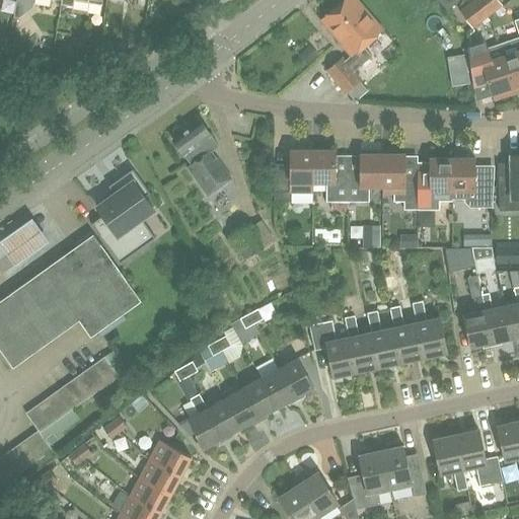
[(356,0),(344,0),(321,19),(352,55),(344,62),(341,59),(327,71),(346,93),(361,80),(354,72),(372,57),(363,47),(382,30),(356,0)]
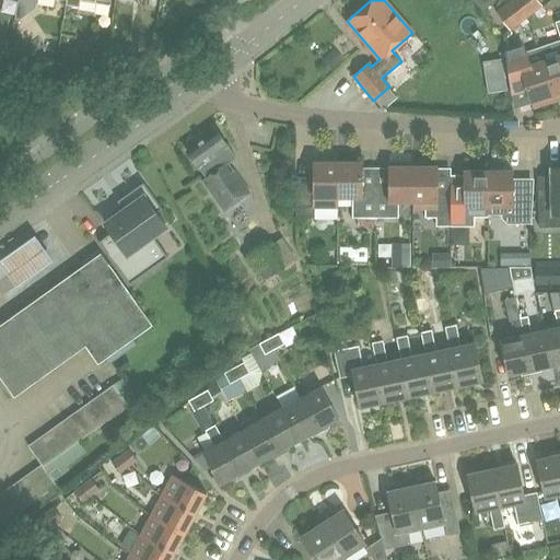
[(496,0),(474,0),(483,11),(496,0)]
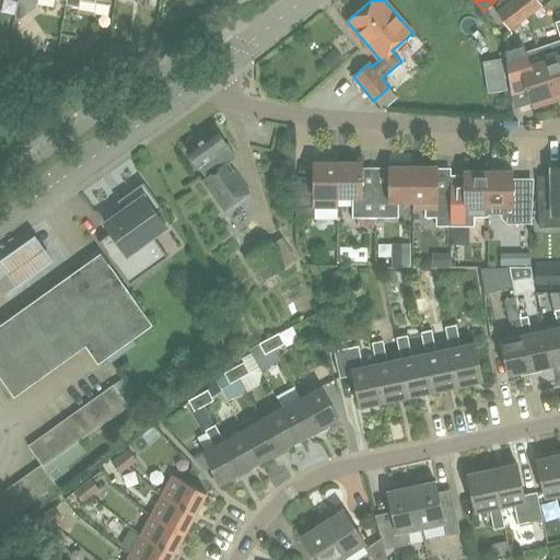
[(511,32),(544,7),(538,0),(514,0),(498,13),(511,32)]
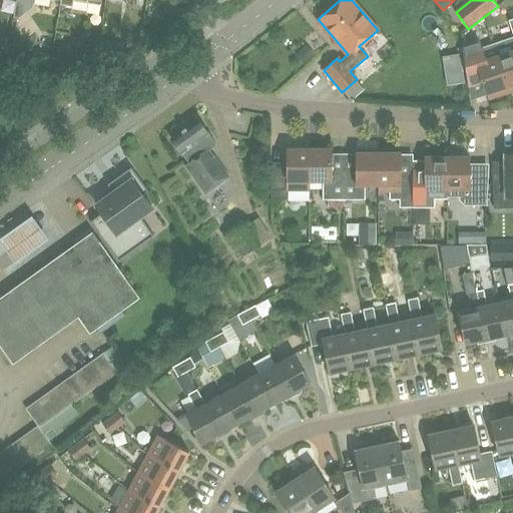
[(512,36),(494,43),(510,93),(512,92),(512,36)]
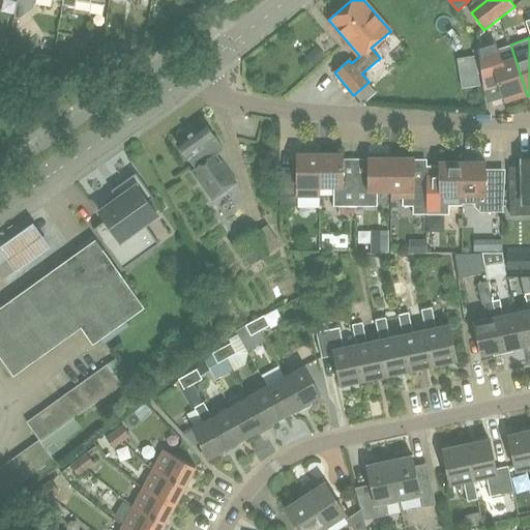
[(527,96),(510,45),(498,49),(497,45),(479,51),(484,88),(487,88),(499,84),(505,104),(527,96)]
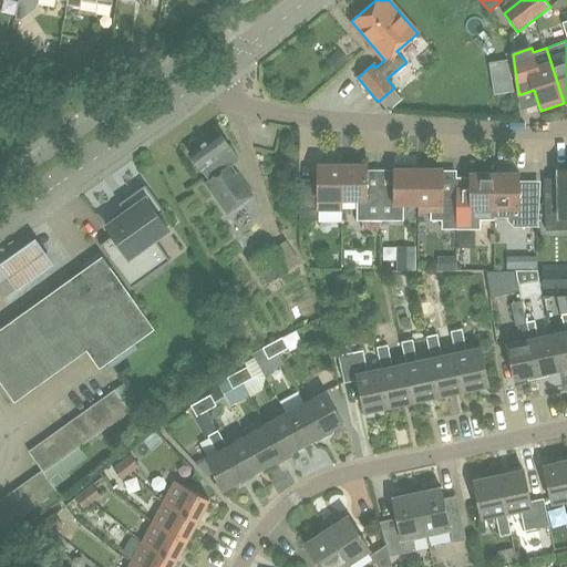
[(93,50),(91,64),(104,65),(106,52),(93,50)]
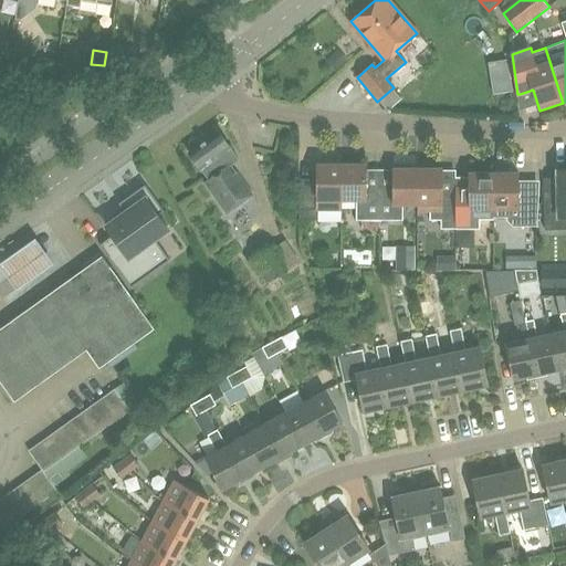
[(336,52),(326,60),(335,70),(344,62),(336,52)]
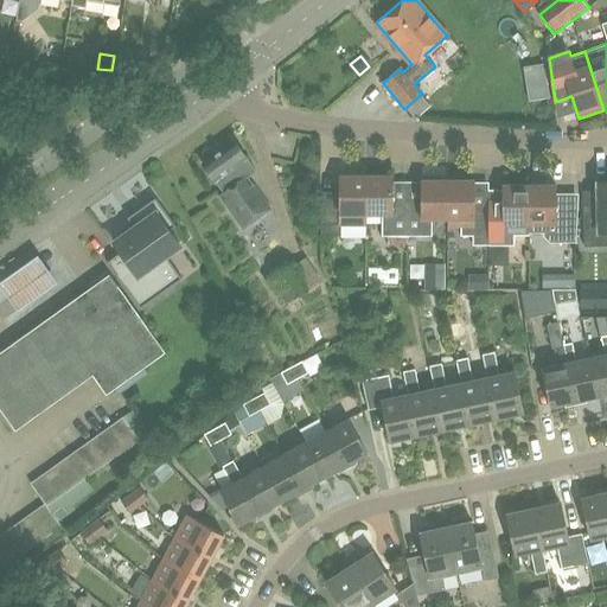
[(548,83),(529,87),(531,101),(549,97),(548,83)]
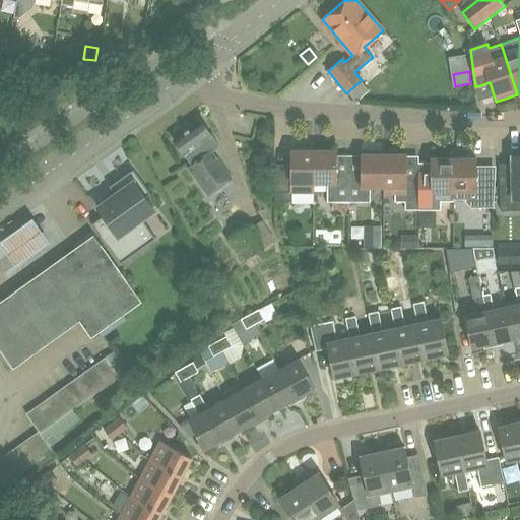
[(233,181),(213,152),(219,148),(201,123),(175,141),(192,167),(189,170),(208,198),(233,181)]
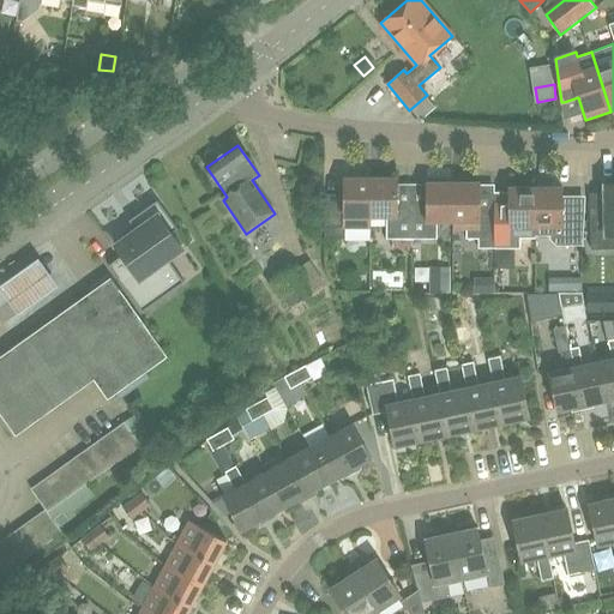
[(325,217),(326,228),(345,228),(345,229),(372,229),(372,218),(372,179),(344,179),(344,194),(344,217),(325,217)]
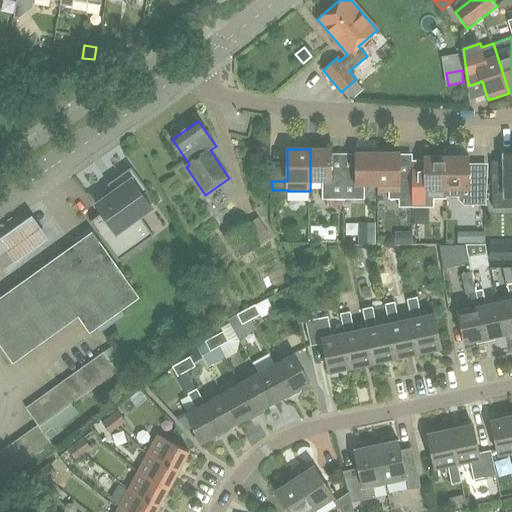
[(310,149),(310,182),(323,182),(323,200),(344,200),(344,175),(344,172),(332,172),(332,149),(310,149)]
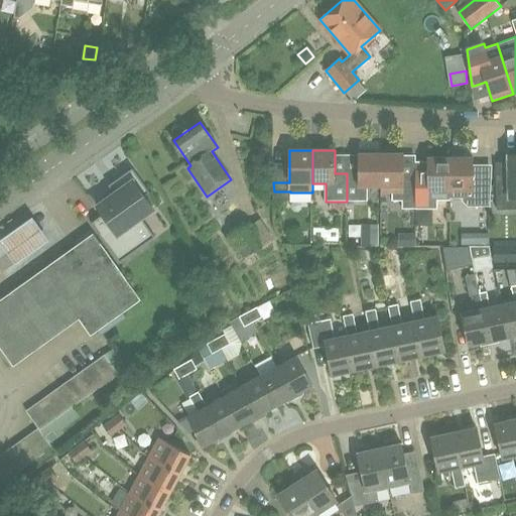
[(347,176),(347,202),(368,202),(368,187),(382,187),(382,154),(359,154),(359,176),(347,176)]
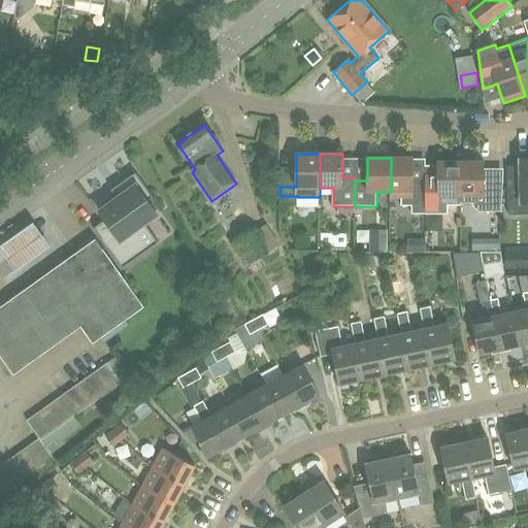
[(391,192),(391,198),(402,198),(402,206),(413,206),(413,215),(426,215),(426,186),(426,182),(414,182),(414,158),(391,158),(391,192)]
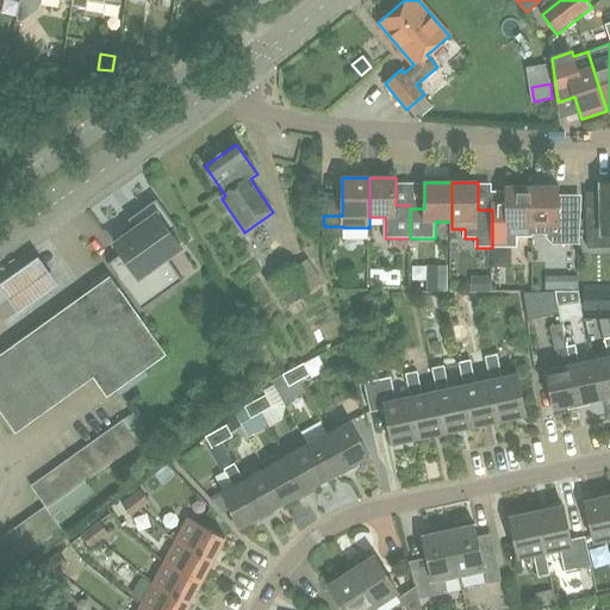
[(602,213),(587,213),(589,249),(609,248),(609,184),(602,185),(602,213)]
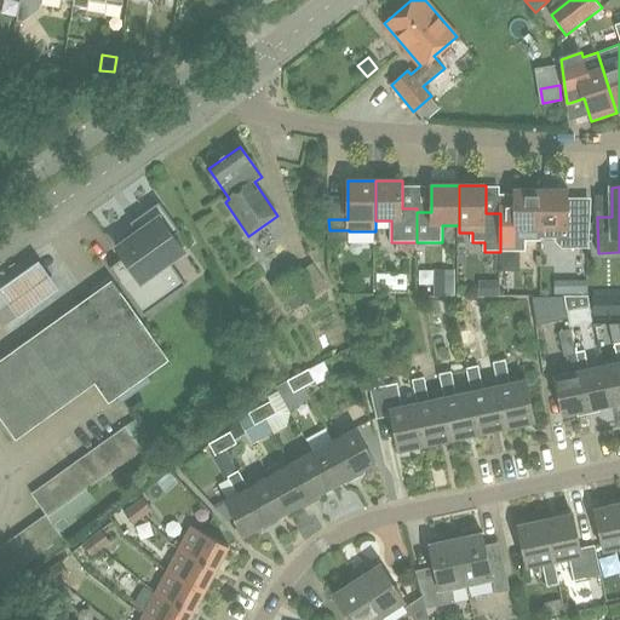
[(500,218),(500,252),(520,252),(527,252),(527,242),(541,242),(541,239),(541,230),(541,190),(515,190),(515,194),(515,218),(500,218)]
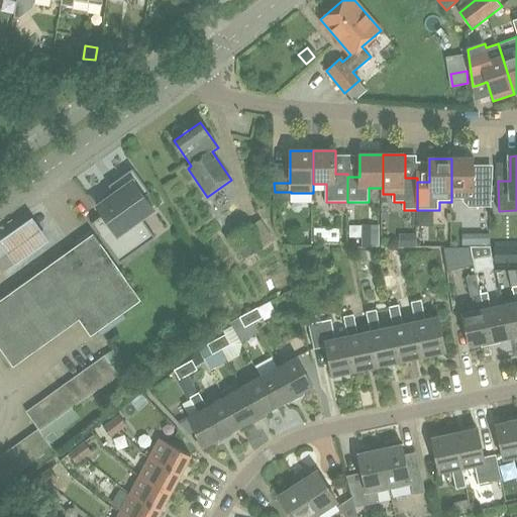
[(451,192),(451,199),(463,199),(463,202),(470,208),(491,207),(493,172),(474,172),(474,159),(451,159),(451,192)]
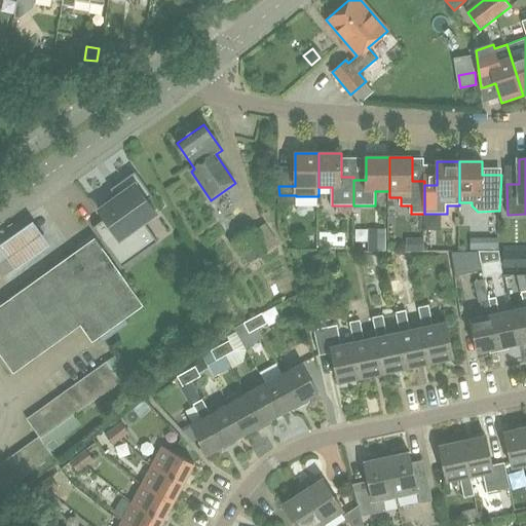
[(161,208),(153,195),(135,171),(117,183),(123,192),(99,210),(118,237),(107,246),(121,267),(145,250),(134,233),(146,224),(144,221),(161,208)]
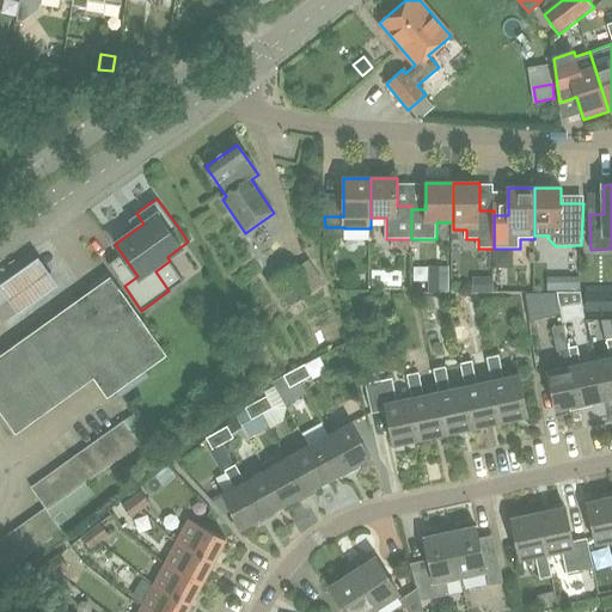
[(325,227),(325,239),(344,239),(344,228),(344,227),(325,227)]
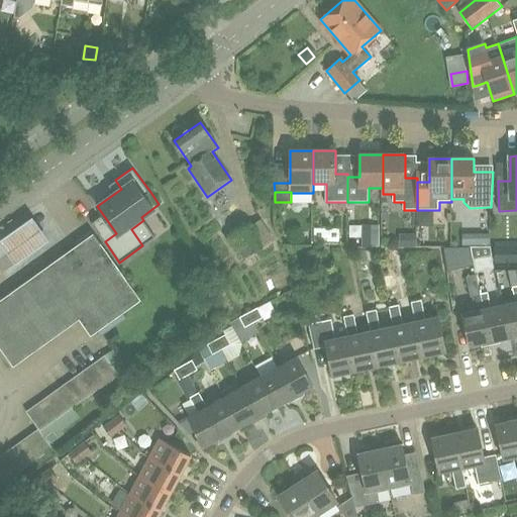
[(1,239),(11,256),(16,265),(49,241),(31,219),(1,239)]
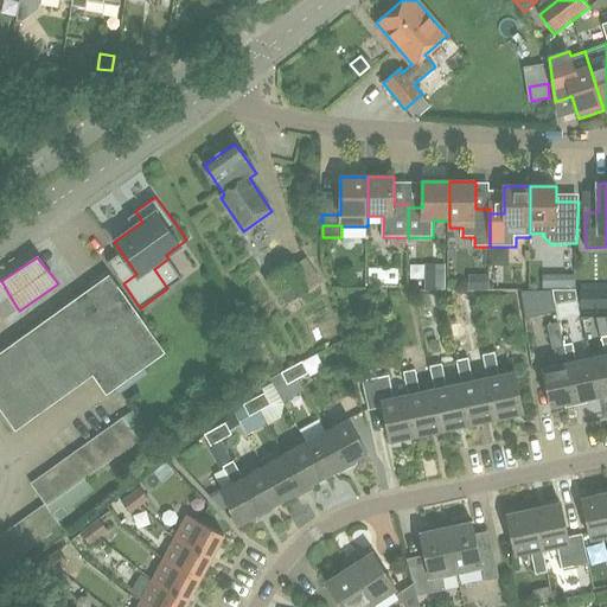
[(287,304),(307,291),(292,267),(272,280),(287,304)]
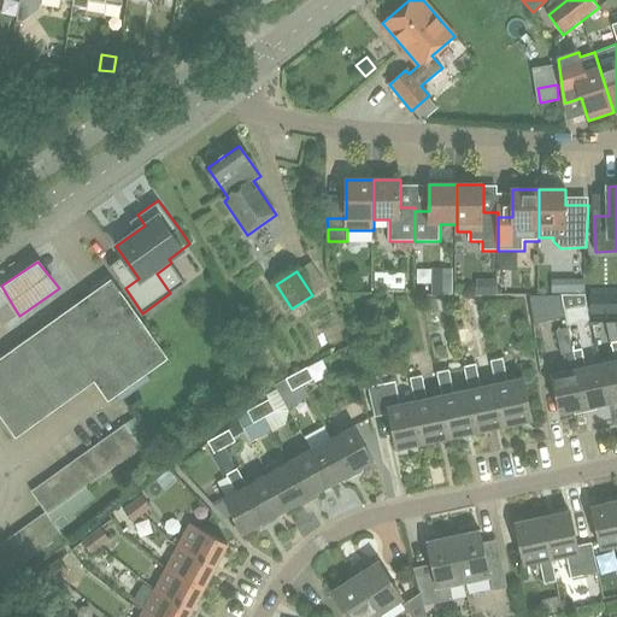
[(112,278),(0,359),(0,413),(17,438),(95,381),(109,400),(169,358),(112,278)]
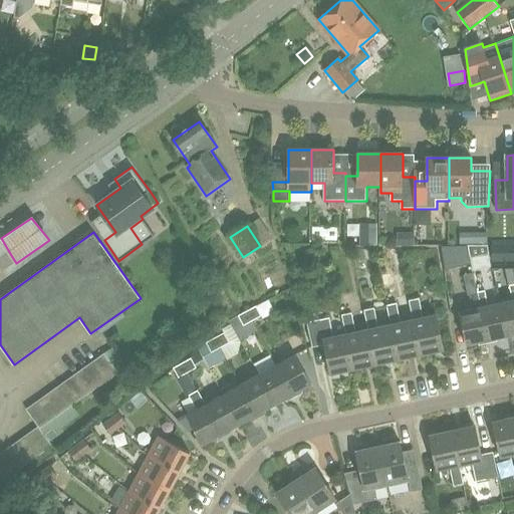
[(487,234),(473,234),(473,245),(487,245),(487,234)]
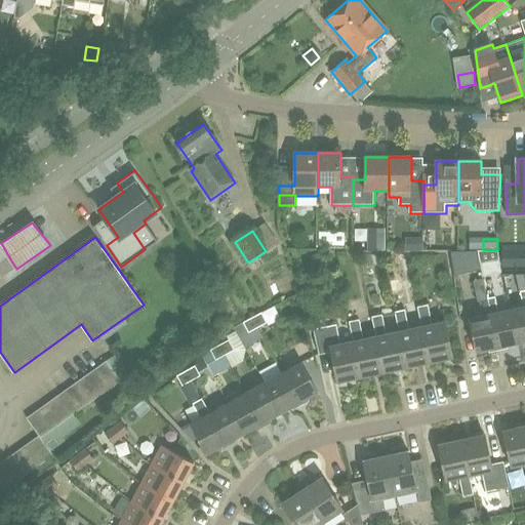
[(477,249),(466,249),(470,270),(481,268),(477,249)]
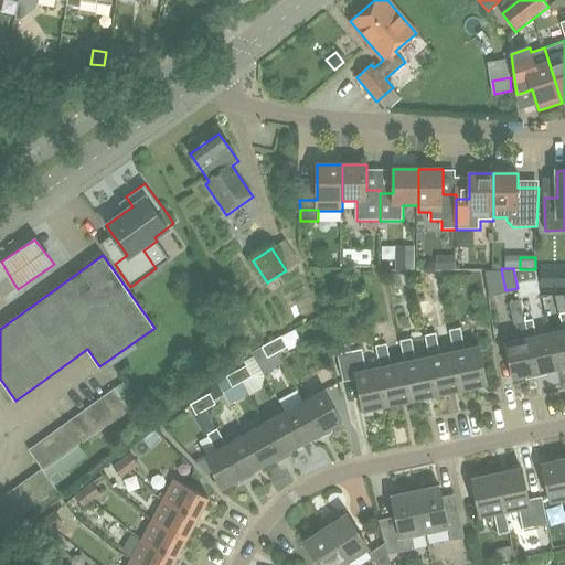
[(537,270),(515,270),(519,284),(537,281),(537,270)]
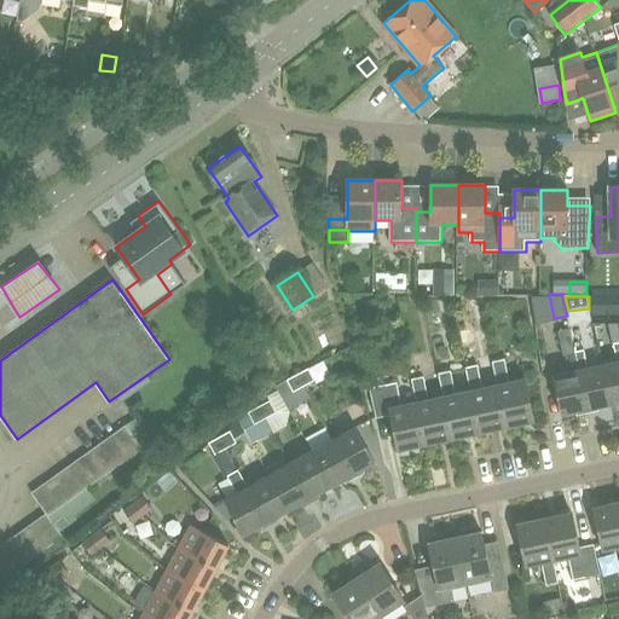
[(576,351),(573,341),(572,341),(570,329),(557,331),(563,354),(566,356),(570,372),(554,376),(562,416),(588,410),(576,351)]
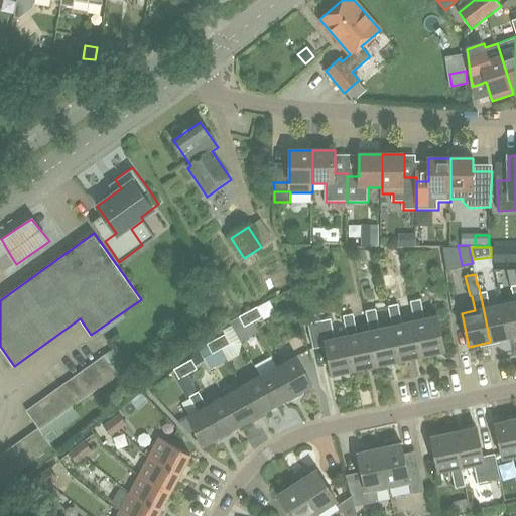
[(515,336),(515,285),(512,287),(515,302),(503,304),(510,338),(515,336)]
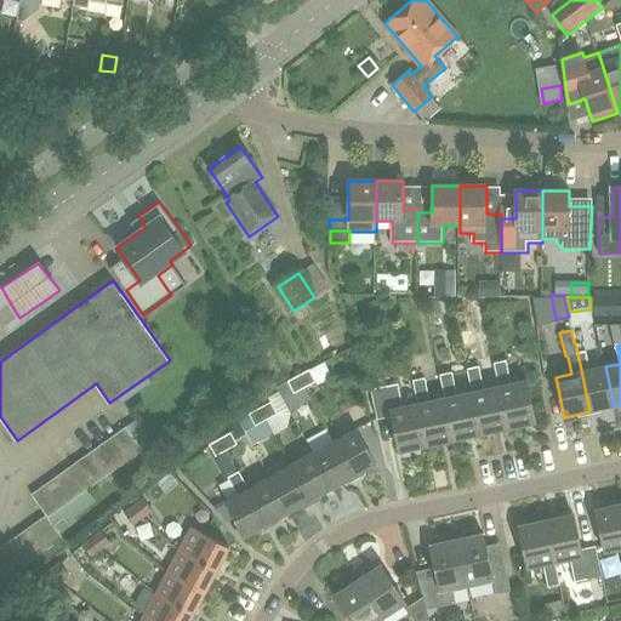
[(590,411),(614,406),(605,366),(591,370),(586,351),(577,352),(590,411)]
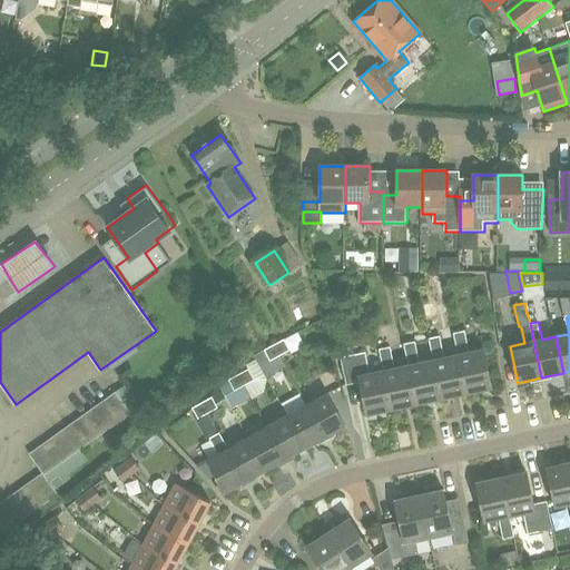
[(459,355),(468,394),(492,389),(484,350),(470,353),(465,332),(454,334),(459,355)]
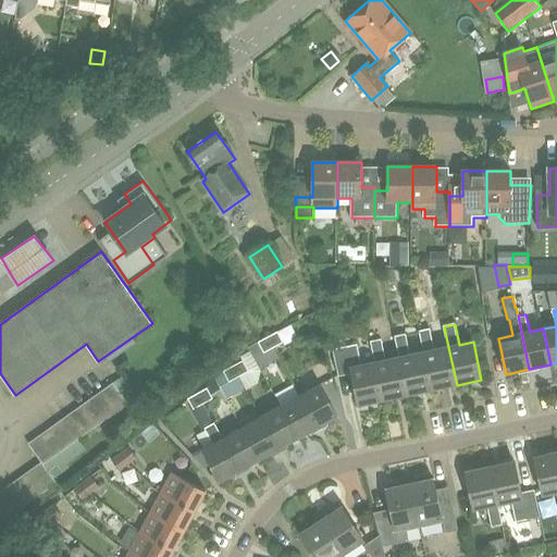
[(424,353),(432,390),(457,385),(448,347),(435,350),(431,330),(419,332),(424,353)]
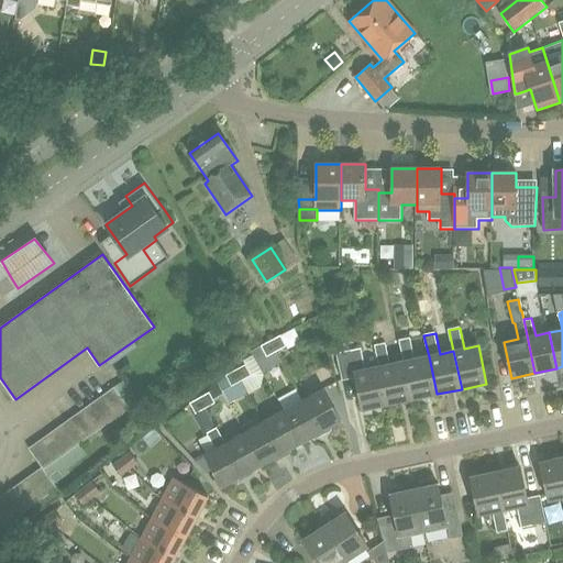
[(280,334),(271,340),(277,351),(287,345),(280,334)]
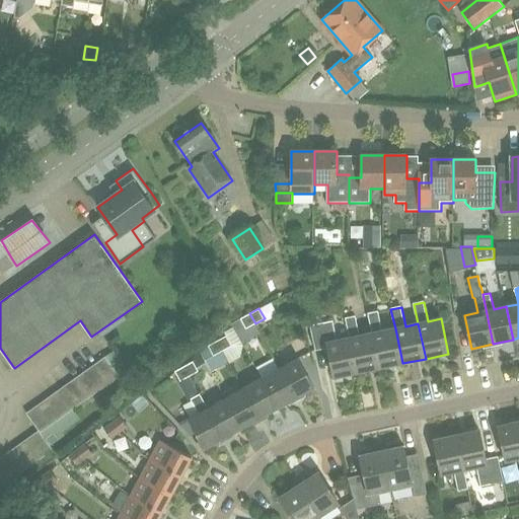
[(372,334),(380,368),(402,363),(395,328),(382,331),(378,312),(368,314),(372,334)]
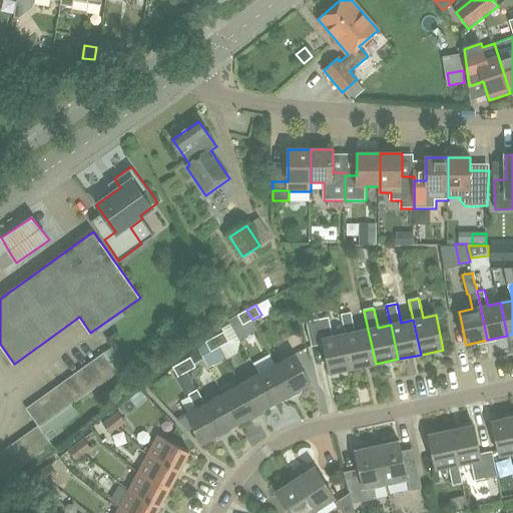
[(243,325),(252,320),(246,310),(237,315),(243,325)]
